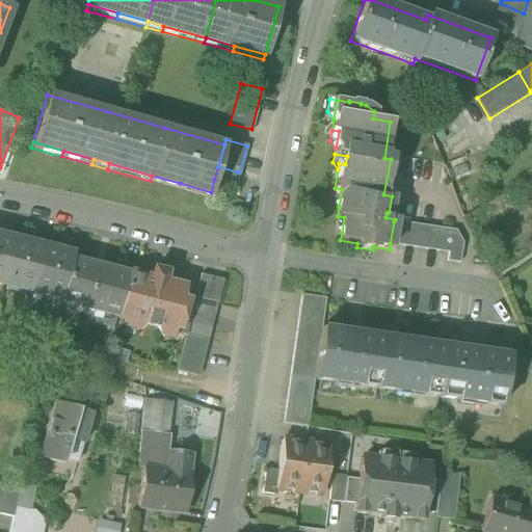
[(214,180),(236,185),(239,173),(218,166),(214,180)]
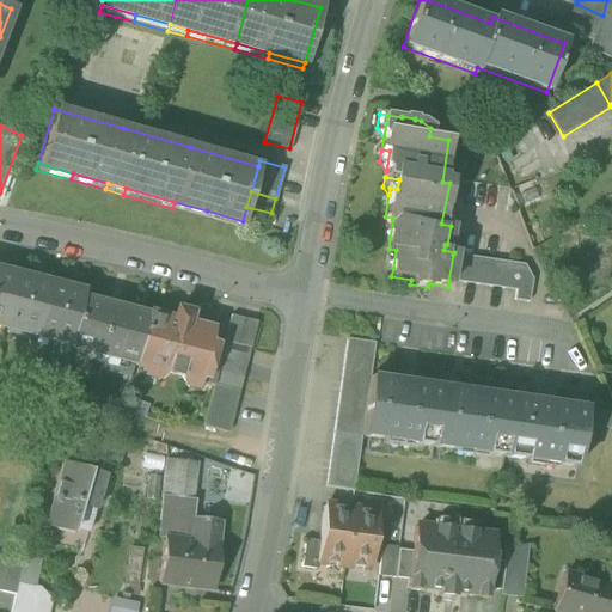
[(175,202),(172,208),(206,218),(207,210),(175,202)]
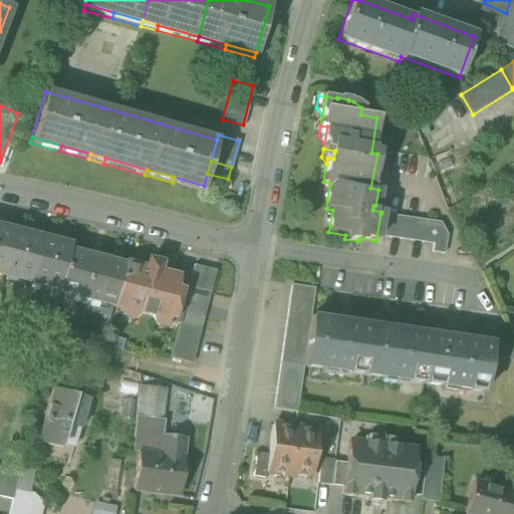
[(174,177),(173,183),(202,191),(204,186),(174,177)]
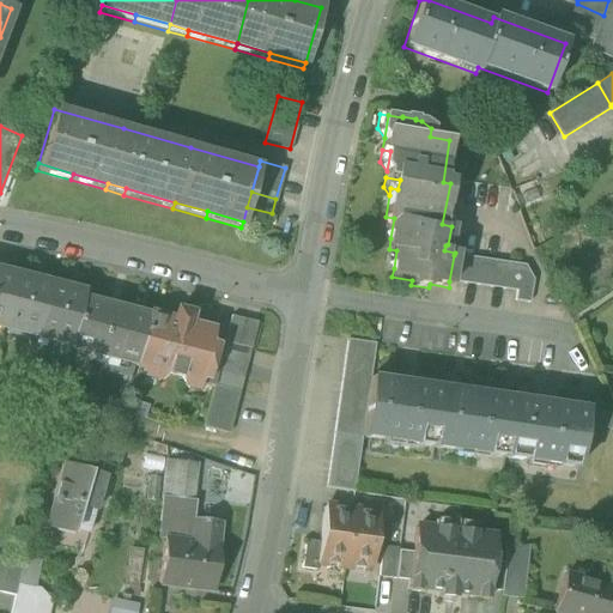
[(383,229),(390,238),(394,218),(386,217),(383,229)]
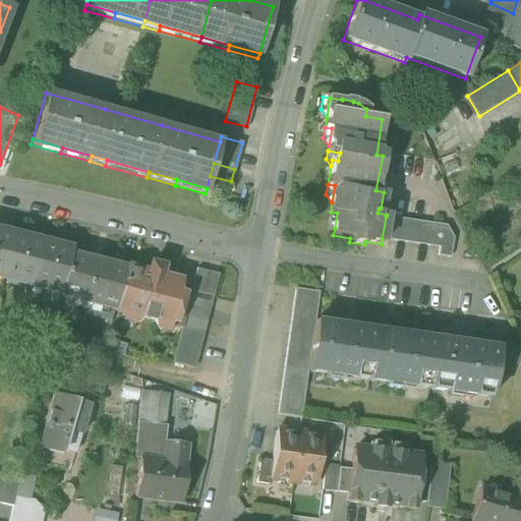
[(329,220),(335,228),(337,213),(331,212),(329,220)]
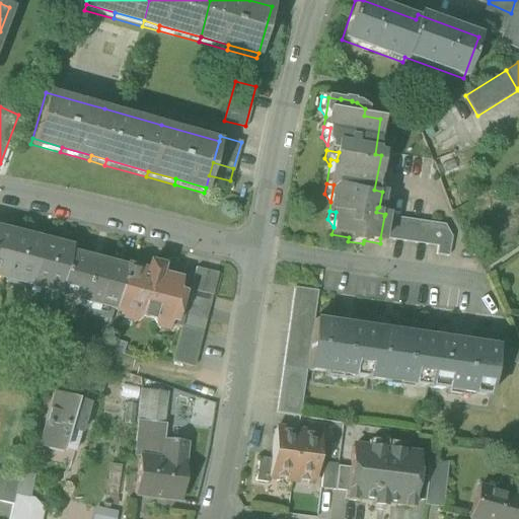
[(436,254),(448,256),(449,248),(451,237),(445,225),(384,216),(380,238),(437,246),(436,254)]
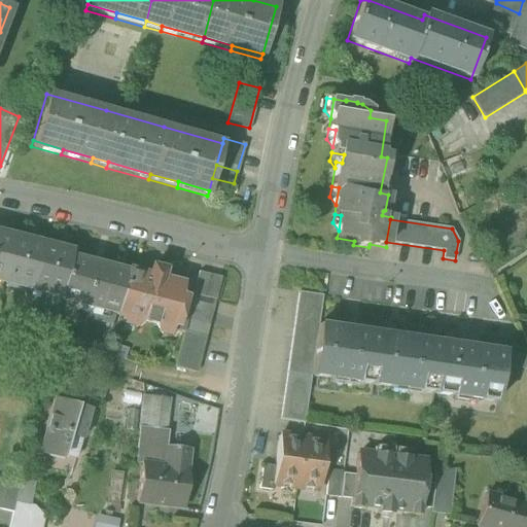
[(0,276),(2,277),(12,237),(0,234),(0,276)]
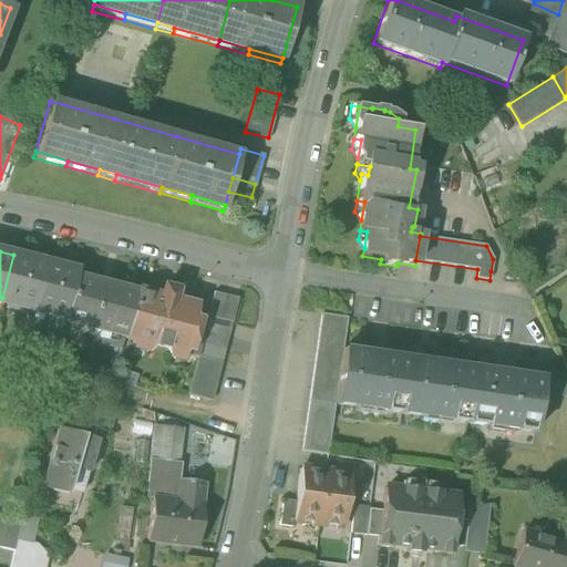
[(44,264),(13,255),(2,298),(33,306),(44,264)]
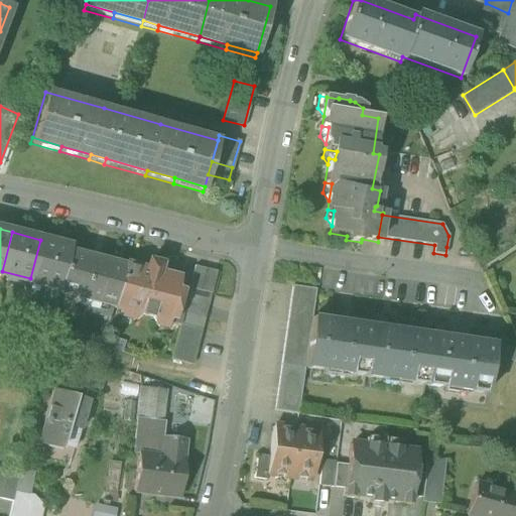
[(71,247),(40,240),(30,278),(60,286),(69,252),(71,247)]
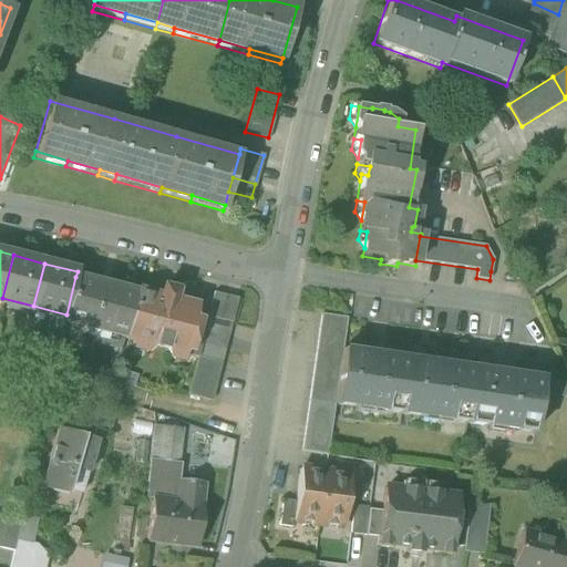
[(106,284),(75,277),(66,315),(63,325),(94,332),(106,284)]
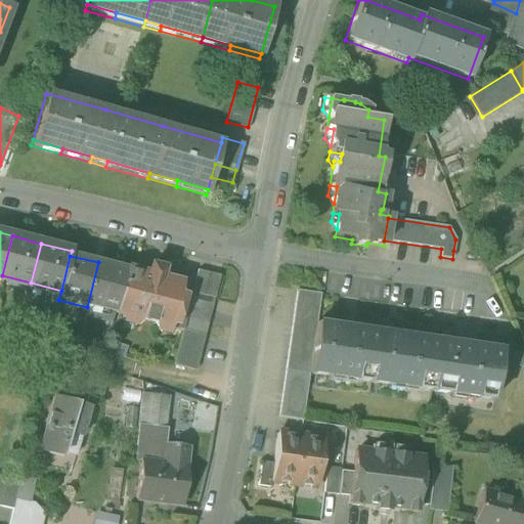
[(126,269),(98,262),(87,307),(115,314),(126,269)]
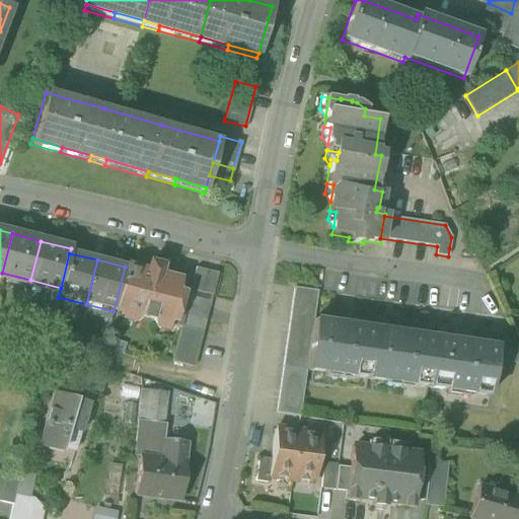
[(147,273),(125,267),(114,311),(132,315),(135,321),(140,318),(141,318),(154,265),(149,264),(147,273)]
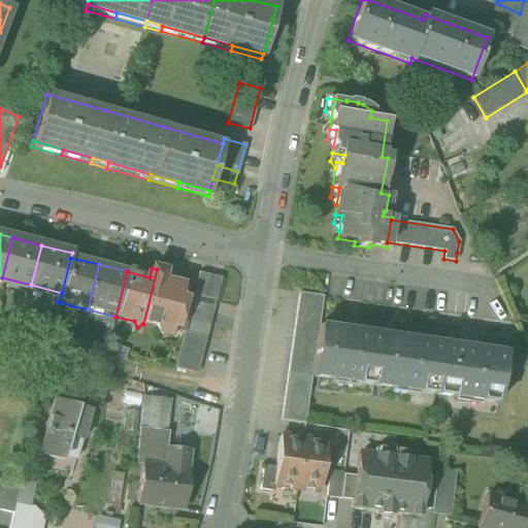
[(164,271),(157,269),(143,324),(155,327),(158,332),(163,329),(171,331),(178,303),(183,287),(182,286),(162,281),(164,271)]
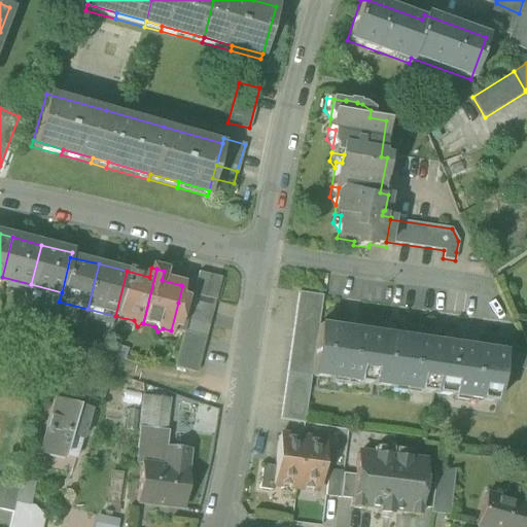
[(214,301),(216,302),(221,278),(199,273),(196,282),(192,295),(214,301)]
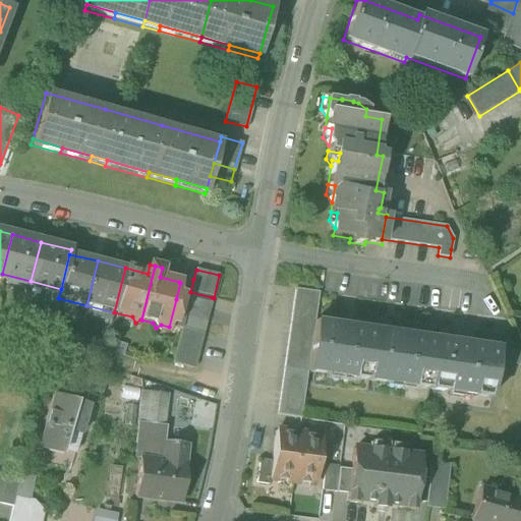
[(176,299),(188,302),(190,292),(193,279),(181,276),(179,282),(180,283),(176,299)]
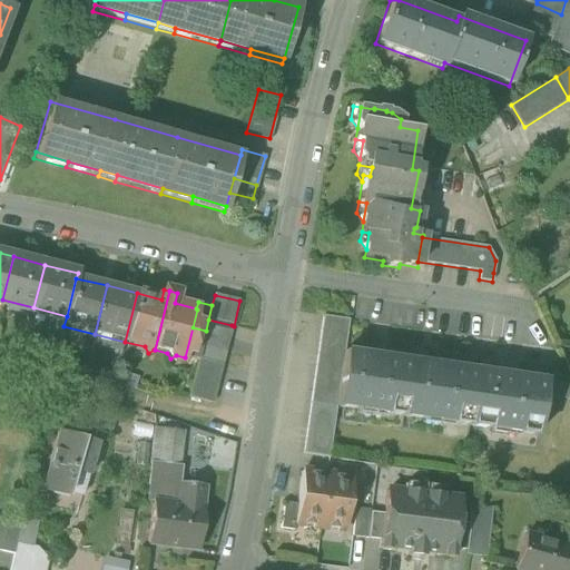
[(325,316),(312,403),(336,406),(344,352),(349,320),(325,316)]
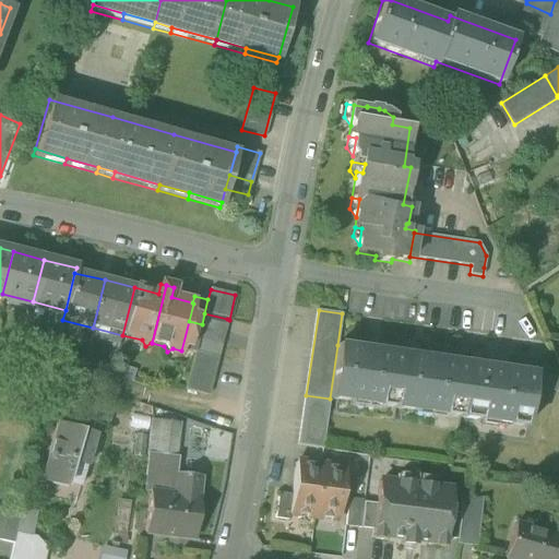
[(227,319),(204,313),(202,324),(201,328),(224,333),(227,319)]
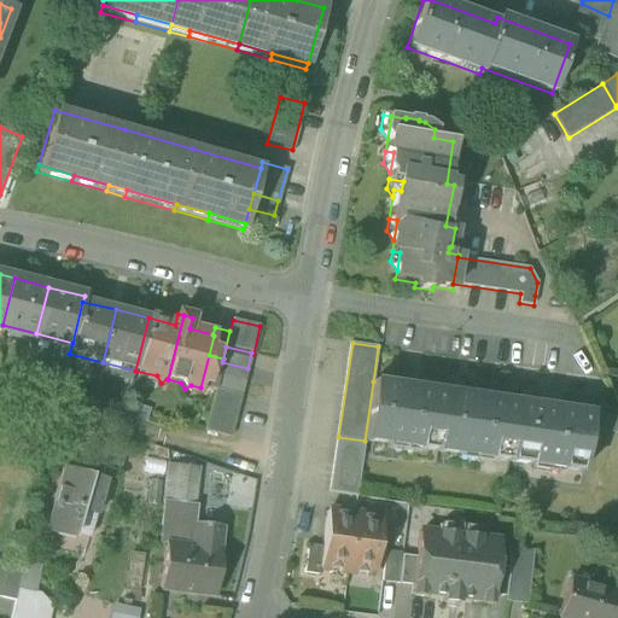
[(223,359),(209,355),(200,388),(215,391),(215,390),(219,375),(222,362),(223,359)]
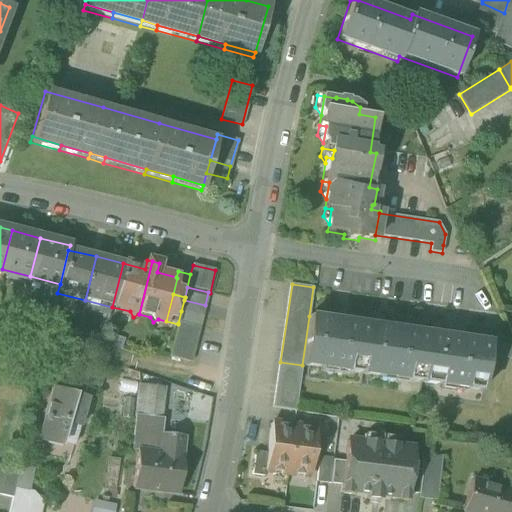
[(184,300),(181,311),(202,316),(205,305),(184,300)]
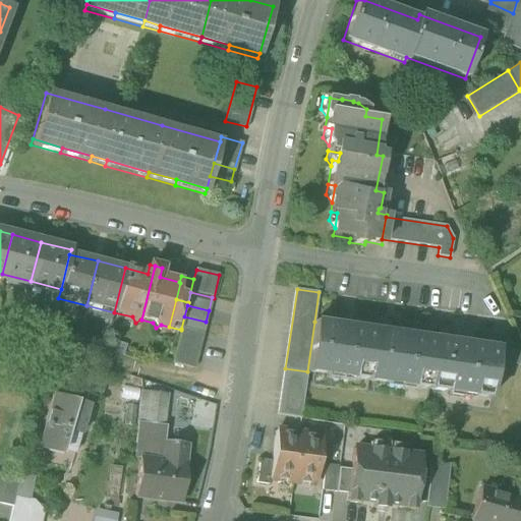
[(184,316),(181,329),(203,334),(206,322),(184,316)]
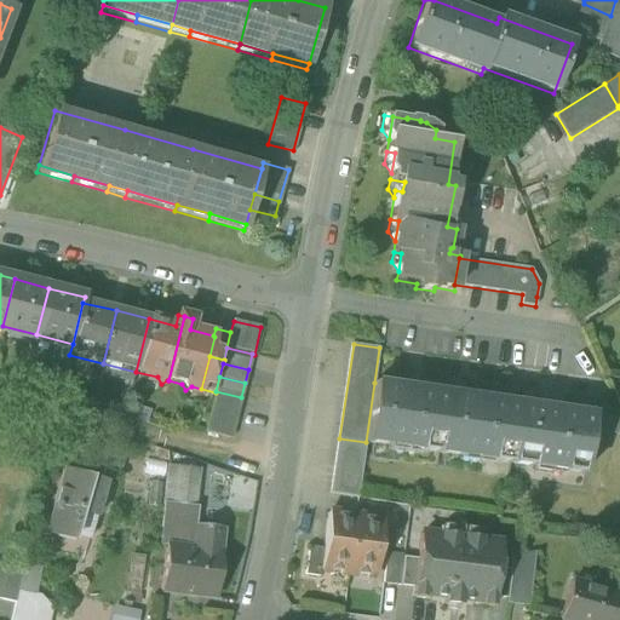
[(366,442),(440,453),(448,394),(374,383),(366,442)]
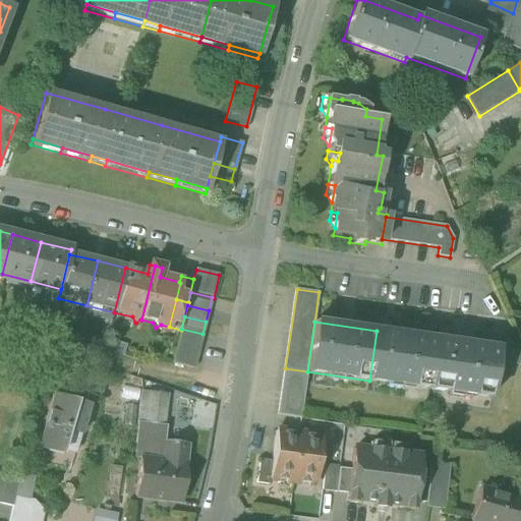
[(181,330),(178,340),(199,346),(203,334),(181,329),(181,330)]
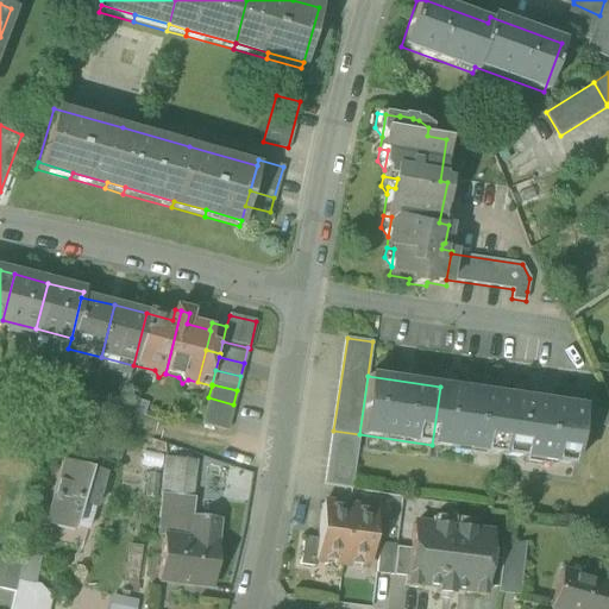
[(509,396),(440,387),(432,445),(501,456),(509,396)]
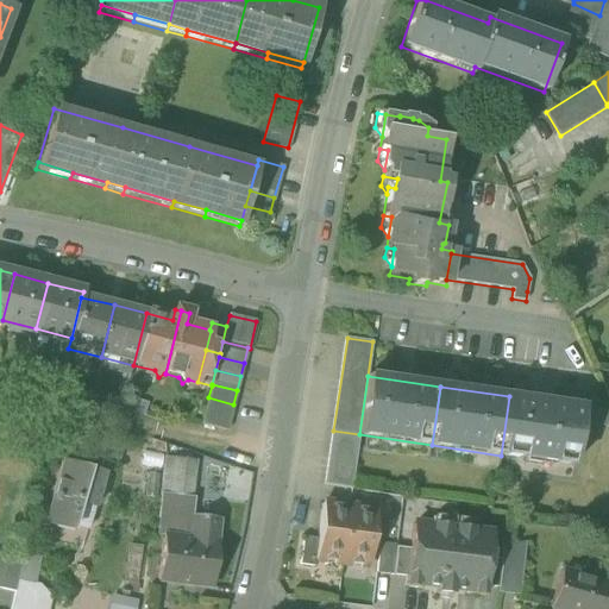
[(583,407),(509,396),(501,456),(575,466),(581,424),(582,409),(583,407)]
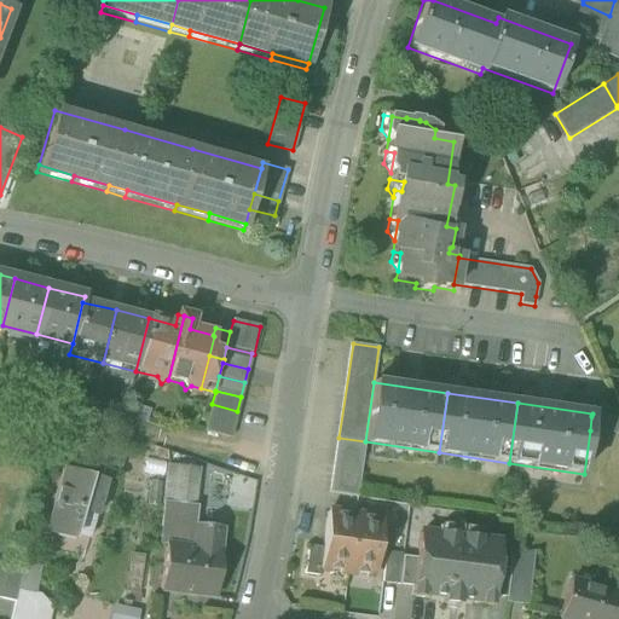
[(212,404),(208,418),(233,424),(237,411),(212,404)]
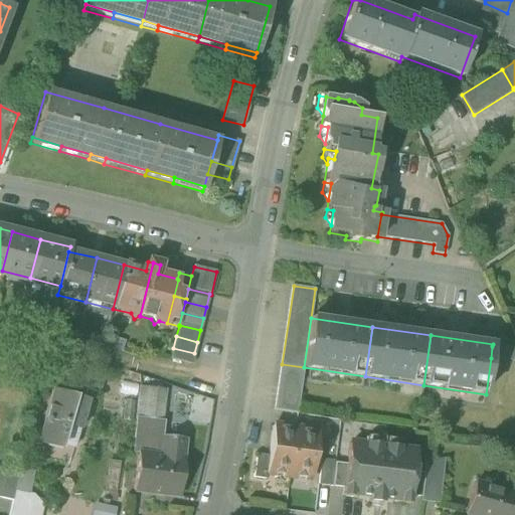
[(514,351),(514,350),(492,346),(491,358),(514,361),(514,351)]
